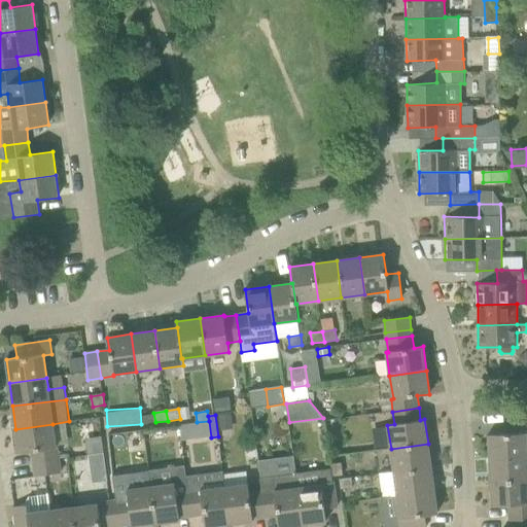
[(526,432),(526,420),(507,421),(507,433),(488,434),(490,458),(526,457),(526,433),(526,432)]
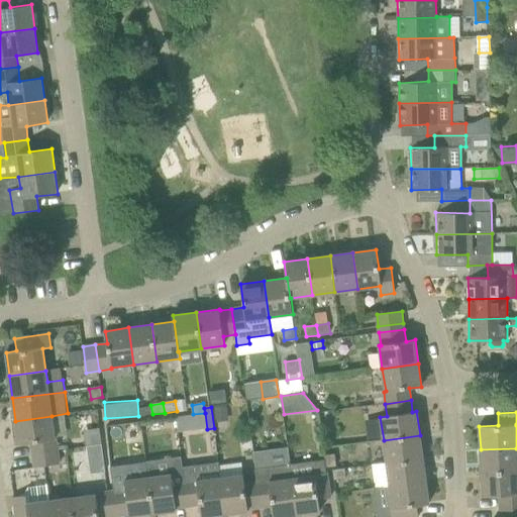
[(32,454),(58,451),(56,439),(55,439),(52,416),(15,421),(19,444),(31,442),(32,454)]
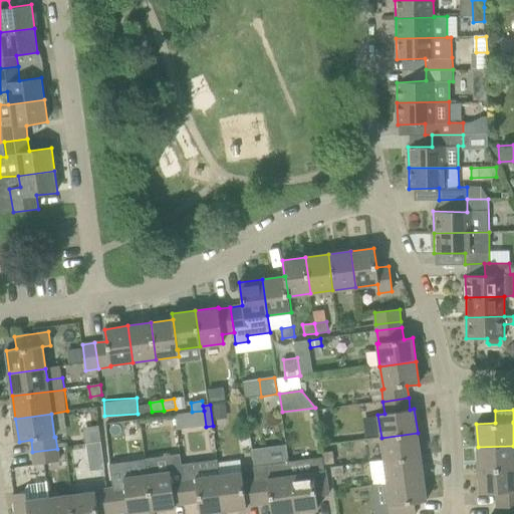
[(384,460),(421,455),(418,433),(381,438),(384,460)]
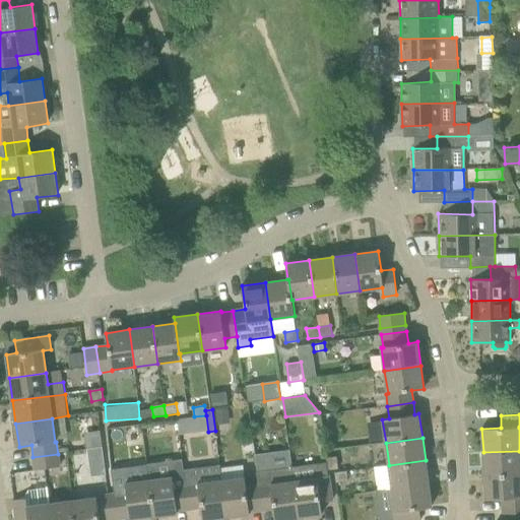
[(484,475),(519,473),(519,454),(519,451),(483,452),(484,475)]
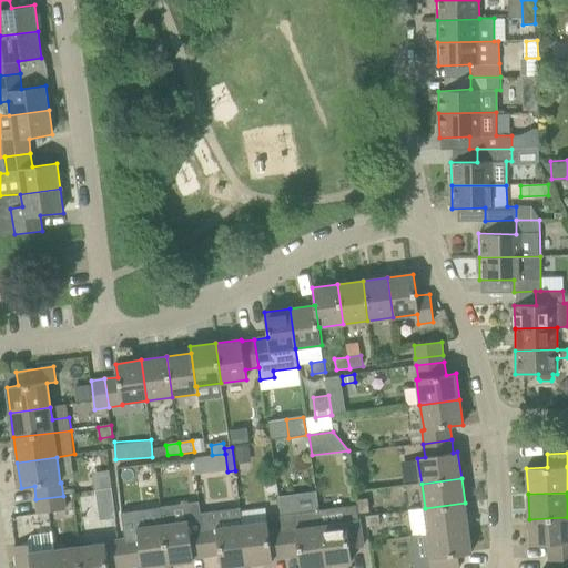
[(64,509),(63,496),(36,499),(38,513),(64,509)]
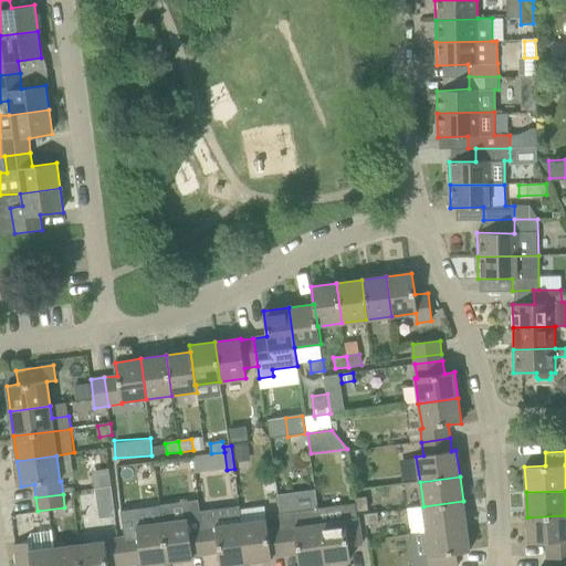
[(356,499),(357,503),(358,512),(368,510),(367,496),(356,499)]
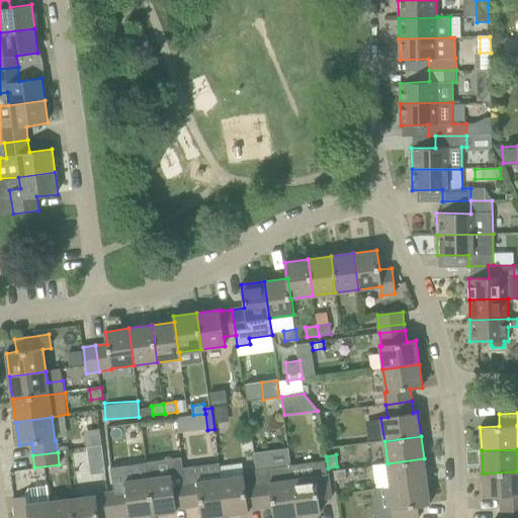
[(424,458),(387,463),(391,487),(427,482),(424,458)]
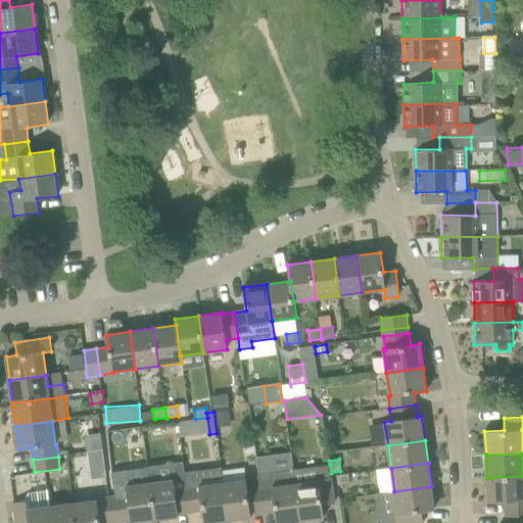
[(295,484),(300,521),(324,518),(322,506),(334,504),(331,478),(319,480),(317,466),(293,470),(295,484)]
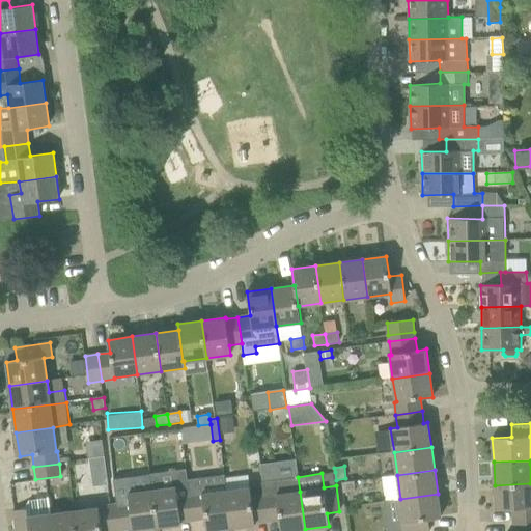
[(207,530),(231,528),(227,491),(225,474),(189,479),(190,494),(193,521),(205,519),(206,530),(207,530)]
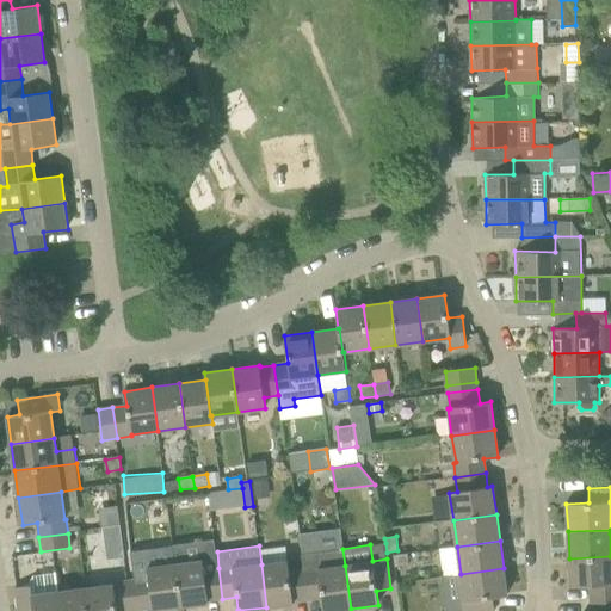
[(301,554),(303,569),(307,599),(321,598),(322,610),(331,610),(351,609),(345,566),(343,549),(301,554)]
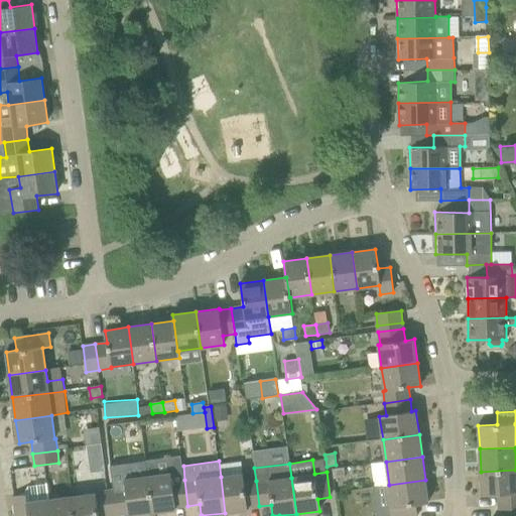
[(184,480),(183,466),(179,467),(171,474),(148,477),(152,513),(176,510),(175,507),(187,506),(184,480)]
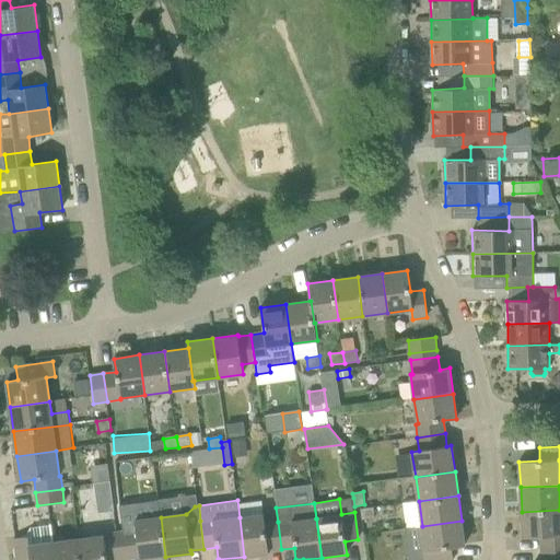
[(361,509),(362,520),(375,517),(374,506),(361,509)]
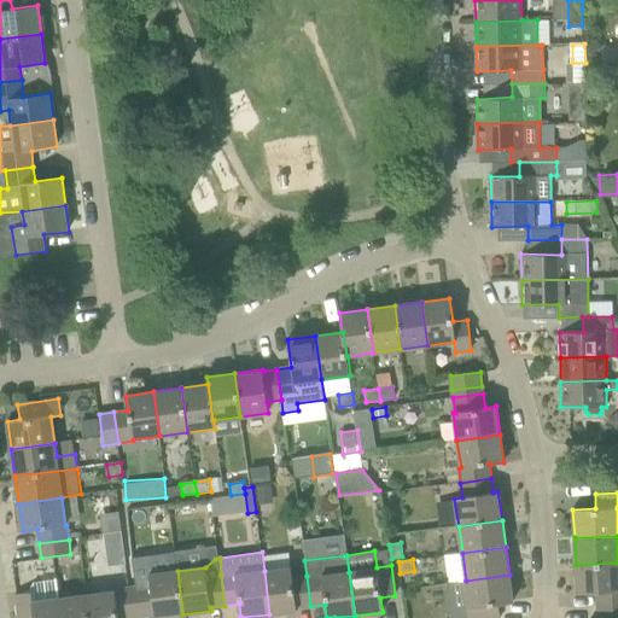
[(596,593),(598,607),(617,605),(617,563),(576,565),(577,593),(596,593)]
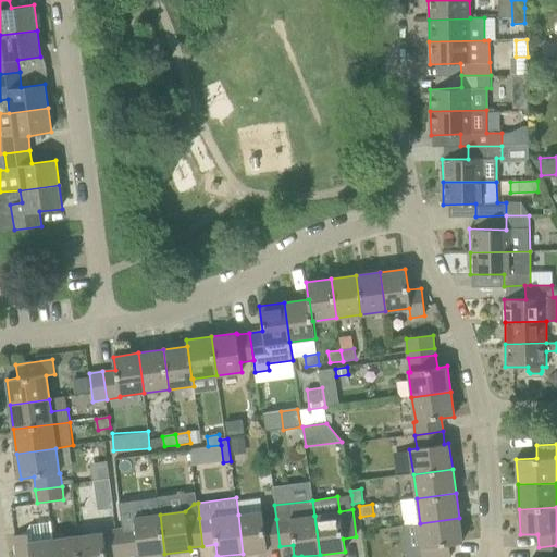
[(238,515),(243,554),(268,551),(268,548),(280,546),(276,519),(263,521),(262,511),(238,515)]
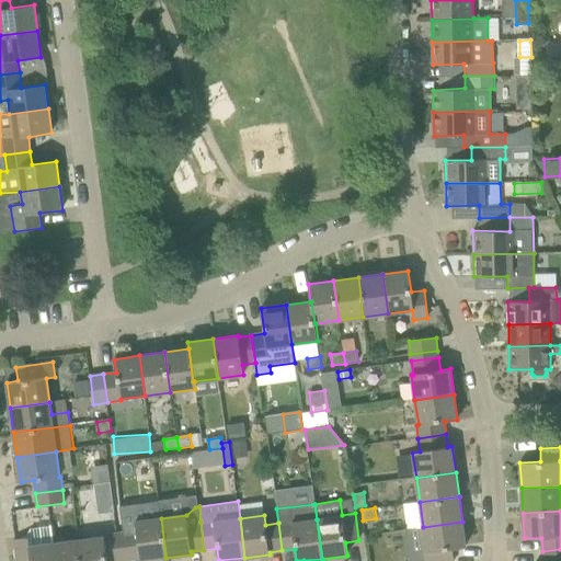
[(165,558),(161,518),(136,522),(137,531),(124,533),(127,560),(140,558),(140,560),(165,558)]
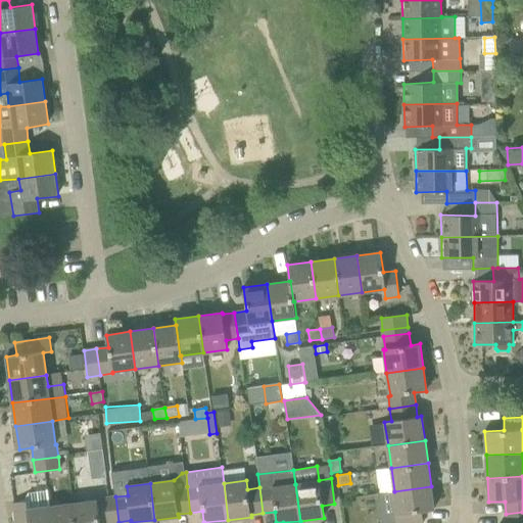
[(431,486),(394,491),(397,514),(396,515),(396,522),(423,522),(422,511),(434,510),(431,486)]
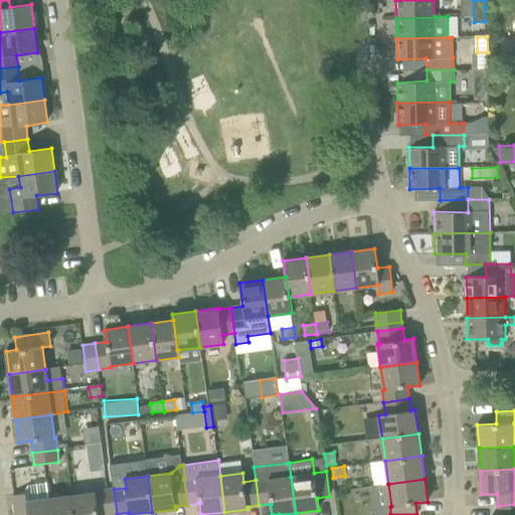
[(26,494),(14,495),(13,495),(15,514),(52,514),(50,498),(48,483),(29,485),(26,489),(26,494)]
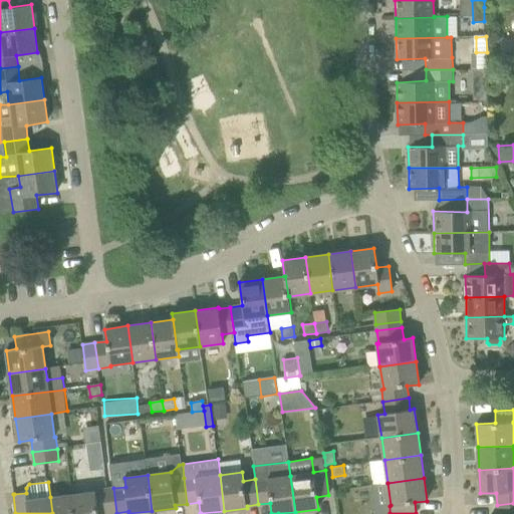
[(109,513),(110,513),(107,489),(94,491),(94,492),(72,494),(74,513),(109,513)]
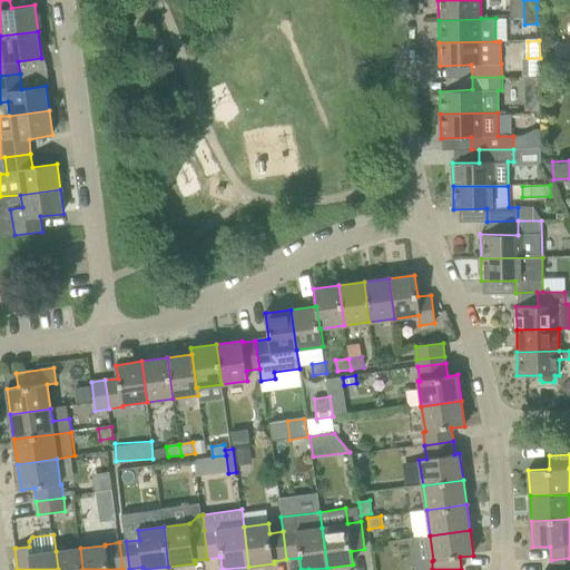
[(82,569),(80,548),(56,551),(58,569),(82,569)]
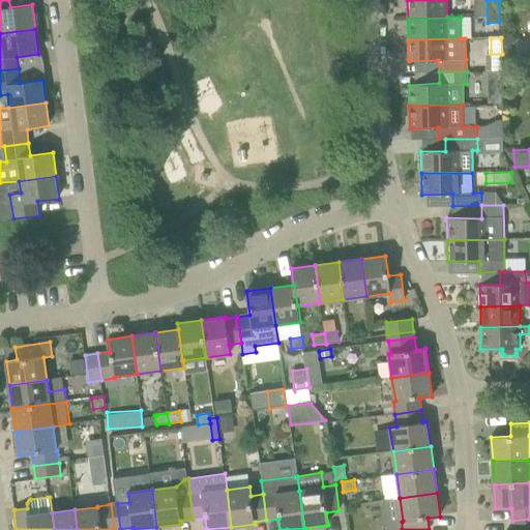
[(529,529),(529,519),(512,521),(512,529),(529,529)]
